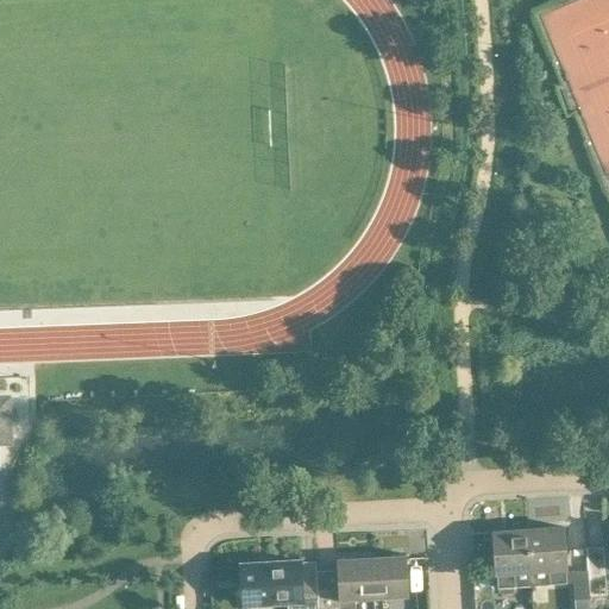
[(0,438),(7,439),(7,441),(10,441),(8,400),(5,396),(0,396),(0,438)]
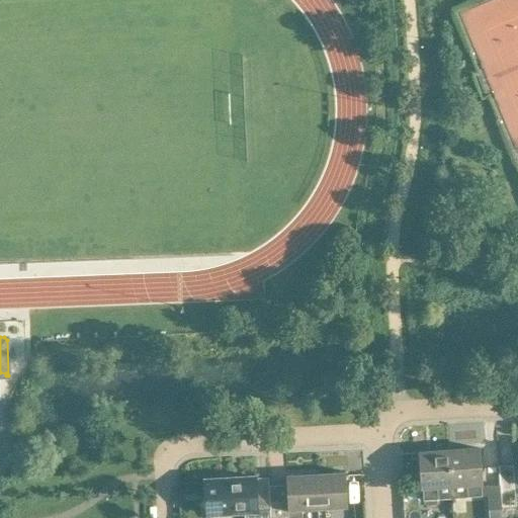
[(479,447),(449,449),(451,485),(452,497),(482,495),(479,447)]
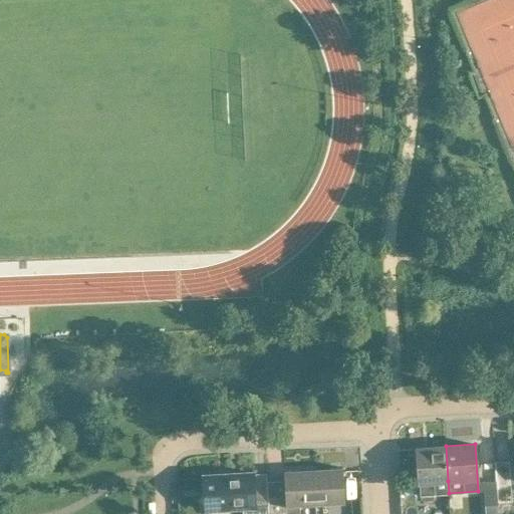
[(417,449),(419,481),(401,483),(402,498),(435,495),(435,494),(449,493),(448,481),(446,446),(417,449)]
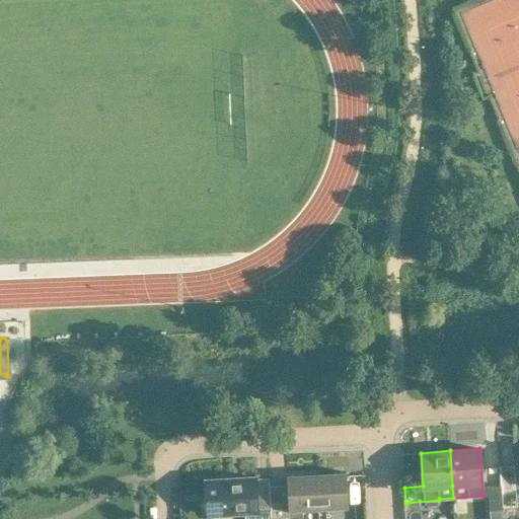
[(499,466),(500,486),(501,486),(502,507),(517,506),(515,486),(514,465),(499,466)]
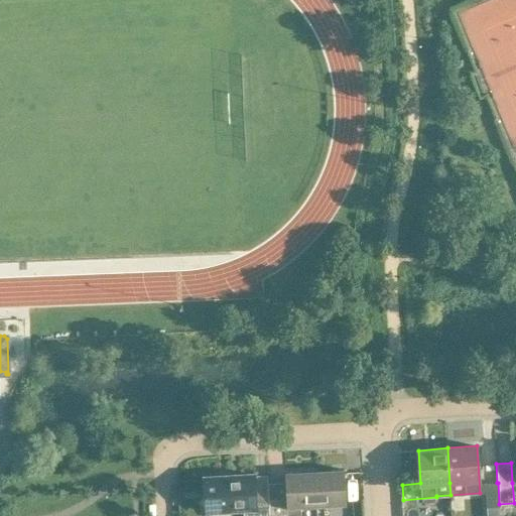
[(331,472),(314,473),(316,507),(346,505),(344,470),(331,471),(331,472)]
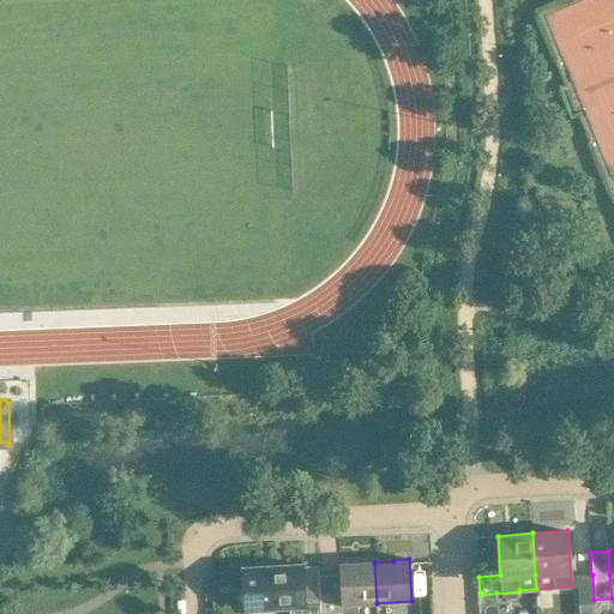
[(342,591),(319,593),(320,613),(357,613),(357,605),(377,603),(374,563),(355,563),(355,561),(339,563),(342,591)]
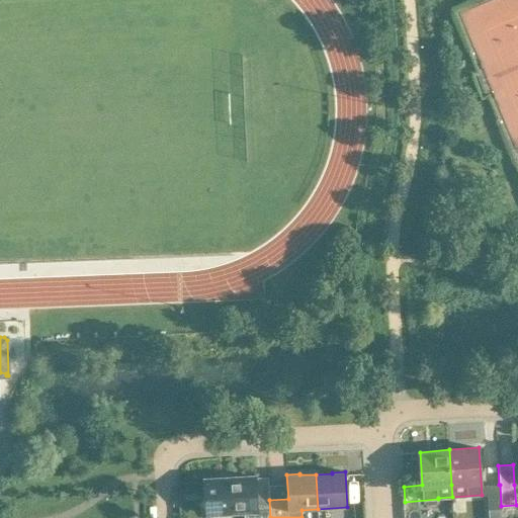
[(255,477),(230,478),(232,511),(244,511),(245,517),(270,517),(269,500),(268,477),(255,478),(255,477)]
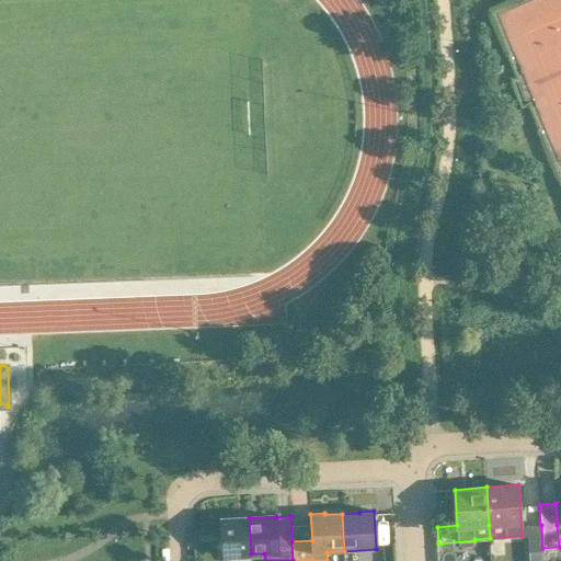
[(224,556),(245,554),(251,553),(249,517),(221,519),(224,556)]
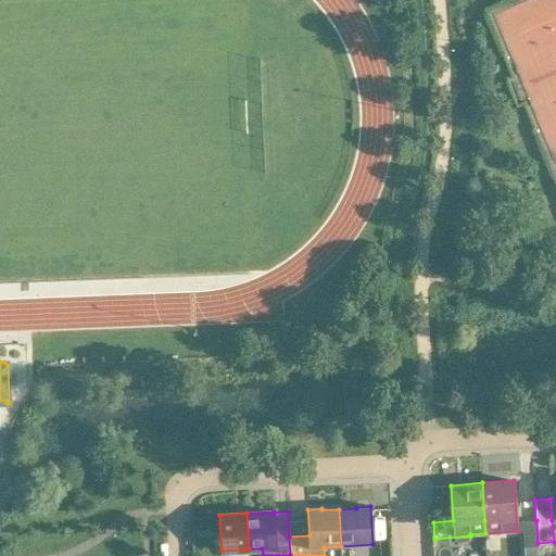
[(555,555),(555,545),(541,546),(541,555),(555,555)]
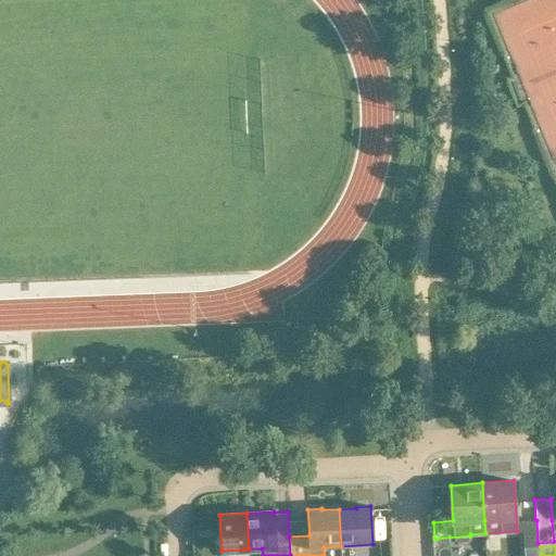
[(539,555),(539,546),(525,547),(525,555),(539,555)]
